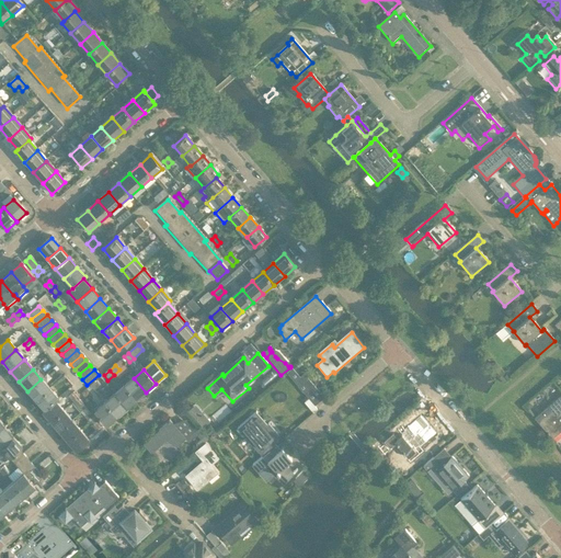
[(271,385),(278,378),(273,371),(264,378),(271,385)]
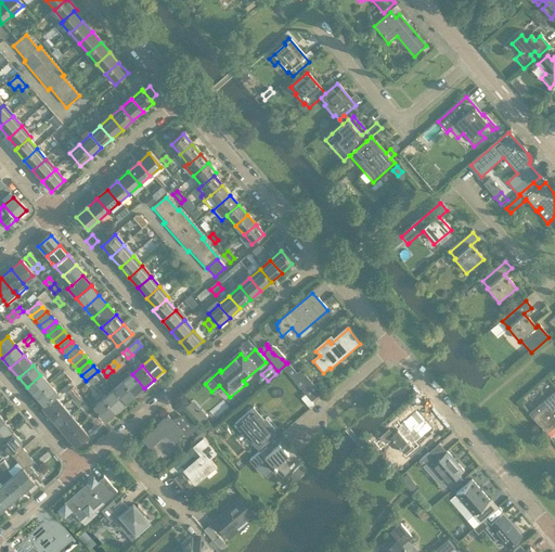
[(307,389),(312,385),(301,372),(296,376),(299,381),(296,384),(302,393),(307,389)]
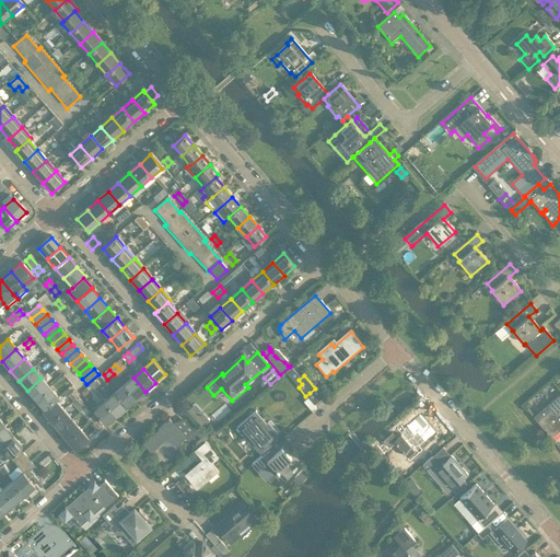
[(501,375),(498,379),(503,385),(506,382),(501,375)]
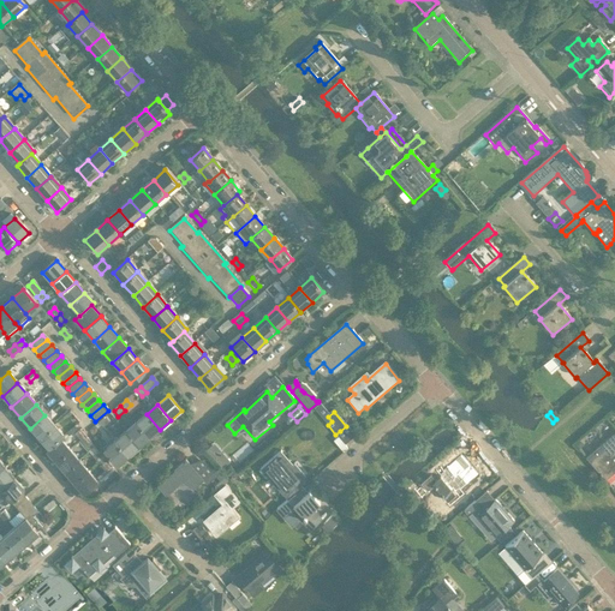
[(149,438),(160,430),(147,414),(136,423),(149,438)]
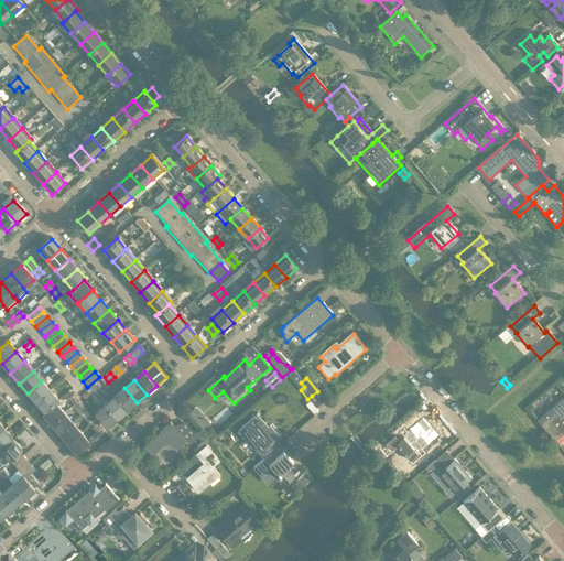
[(35,403),(50,391),(41,381),(28,394),(35,403)]
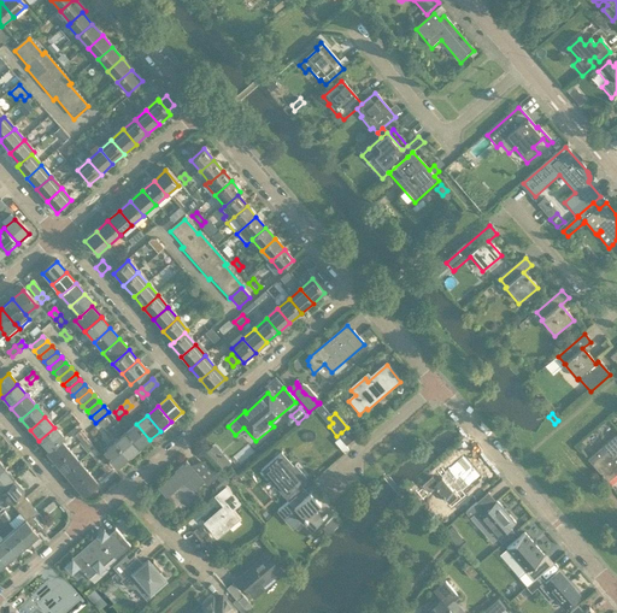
[(104,431),(110,425),(106,419),(99,425),(104,431)]
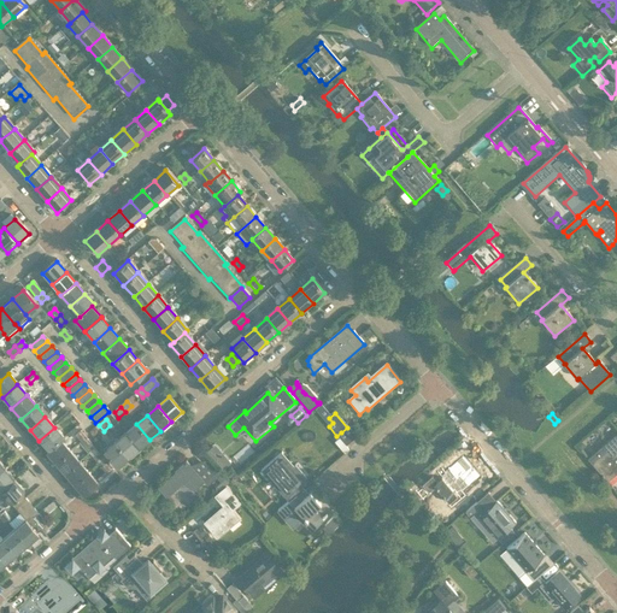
[(139,449),(150,440),(136,424),(125,434),(139,449)]
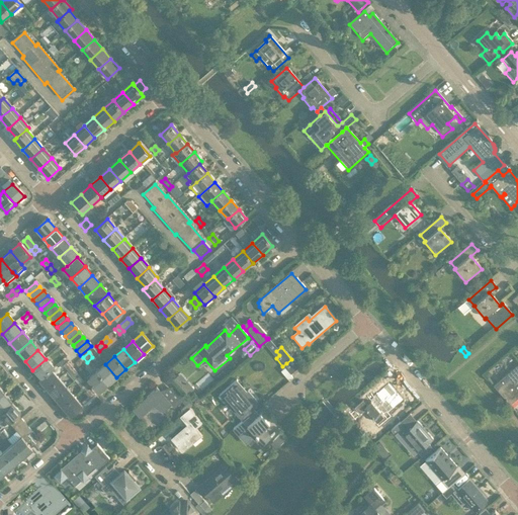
[(51,370),(54,368),(46,359),(32,370),(40,379),(51,370)]
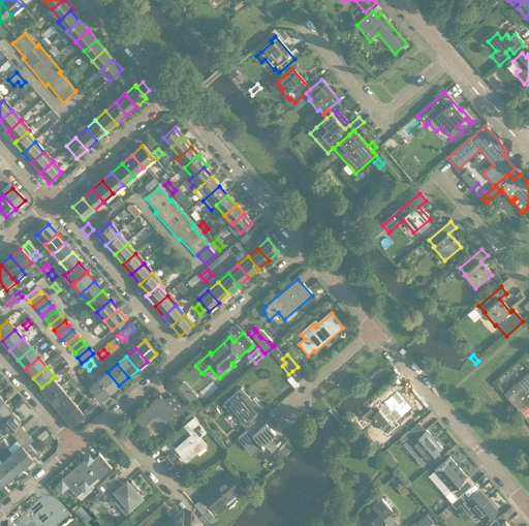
[(68,380),(73,376),(68,371),(64,375),(68,380)]
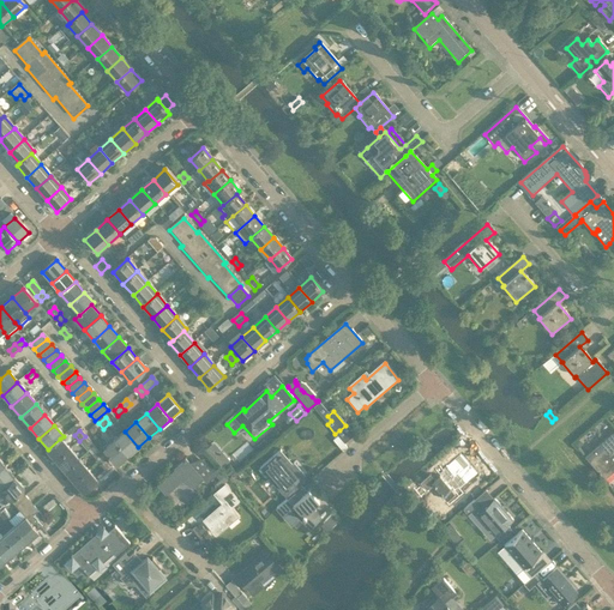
[(127,457),(138,447),(125,432),(114,441),(127,457)]
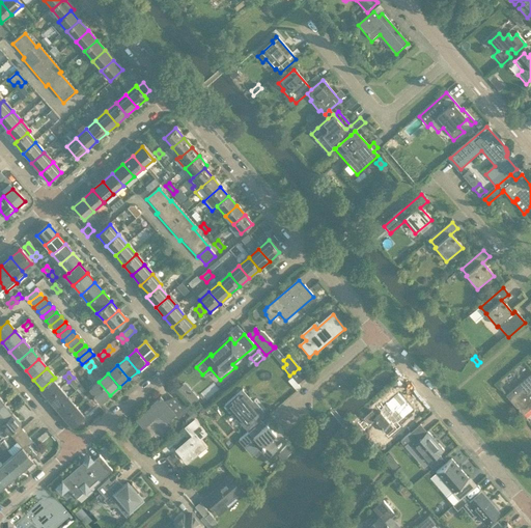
[(530,376),(506,397),(518,411),(516,411),(519,413),(522,416),(530,408),(530,409),(530,376)]
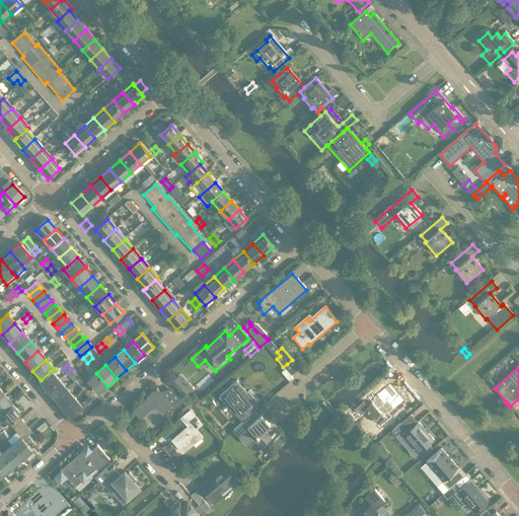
[(72,378),(76,375),(72,369),(67,373),(72,378)]
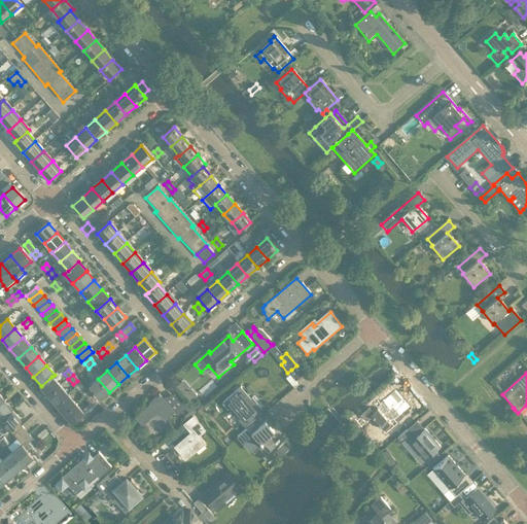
[(47,396),(60,386),(51,377),(41,386),(39,388),(47,396)]
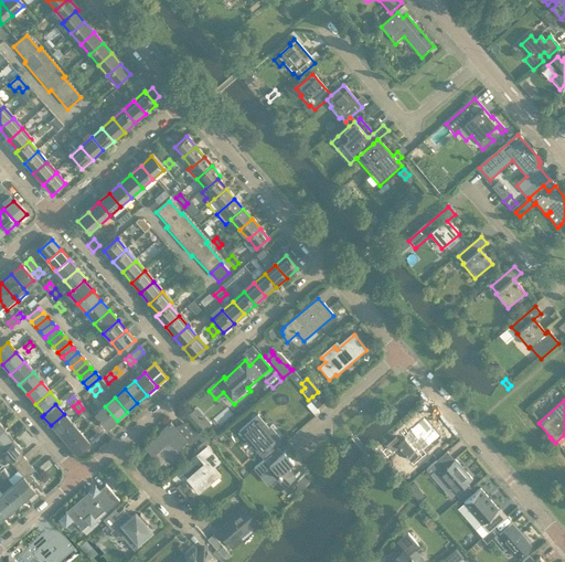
[(107,430),(117,421),(105,406),(95,415),(107,430)]
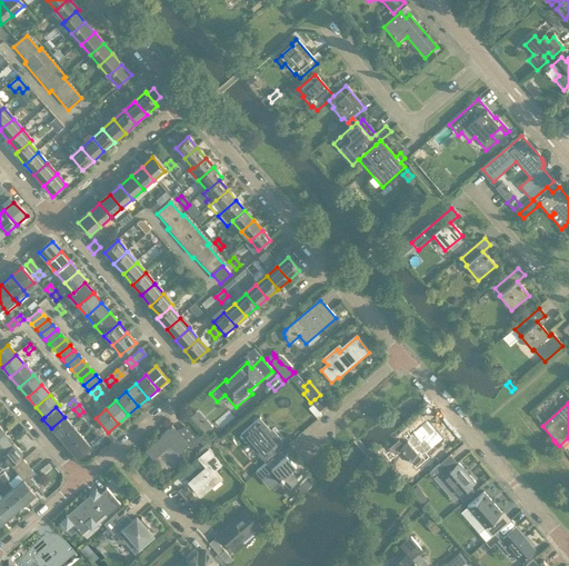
[(60,438),(73,427),(65,417),(51,428),(60,438)]
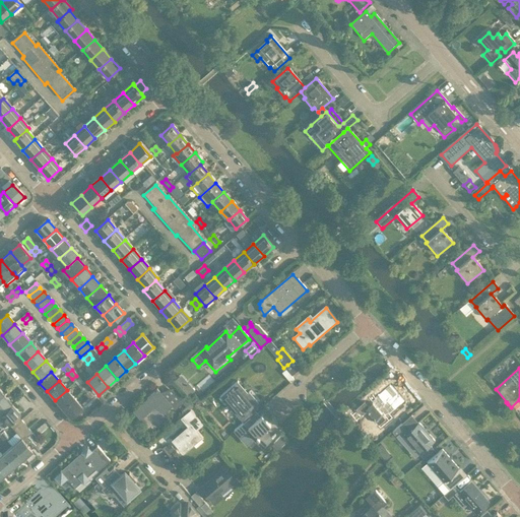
[(237,383),(220,397),(240,418),(238,421),(243,426),(255,413),(250,409),(256,404),(237,383)]
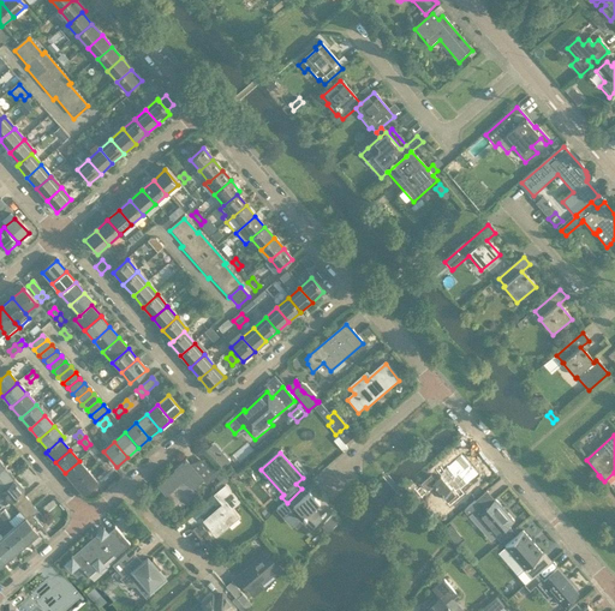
[(99,465),(103,459),(99,454),(94,459),(99,465)]
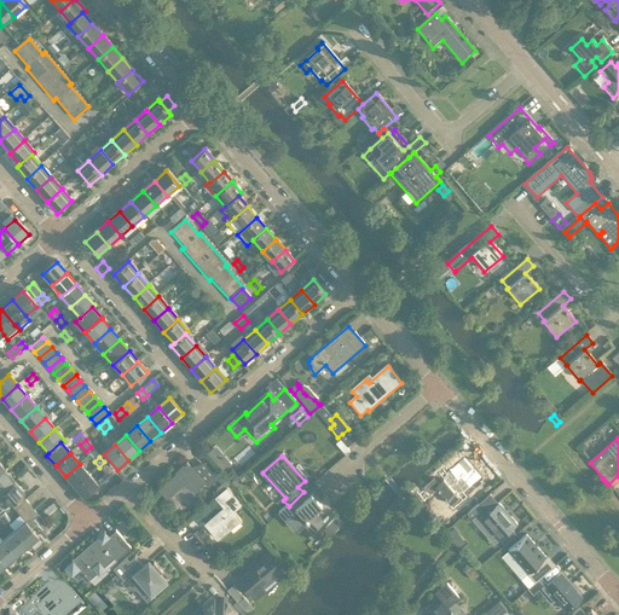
[(229,469),(221,460),(217,464),(224,474),(229,469)]
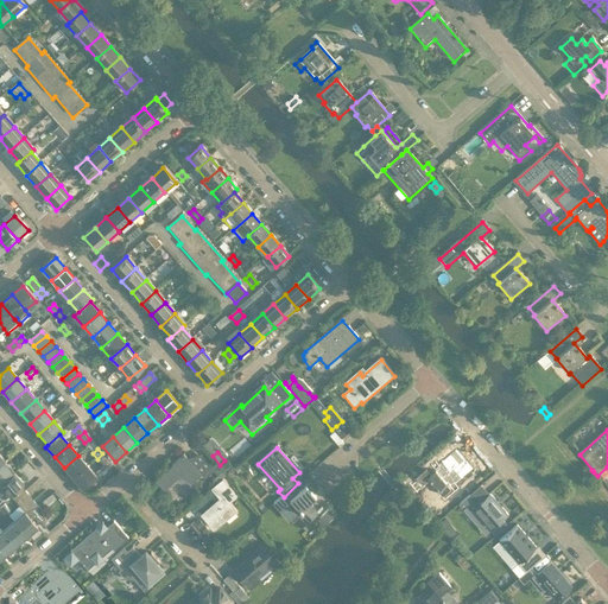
[(106,470),(112,464),(102,453),(97,459),(103,466),(95,472),(99,477),(107,470),(106,470)]
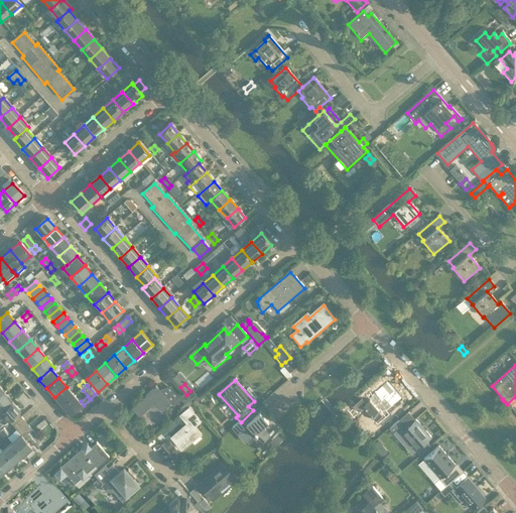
[(61,406),(75,396),(67,387),(54,397),(61,406)]
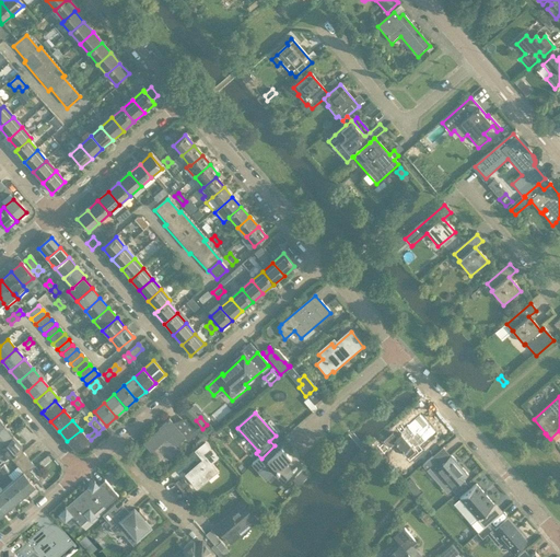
[(175,448),(185,439),(168,420),(162,427),(163,428),(143,444),(152,454),(165,442),(175,448)]
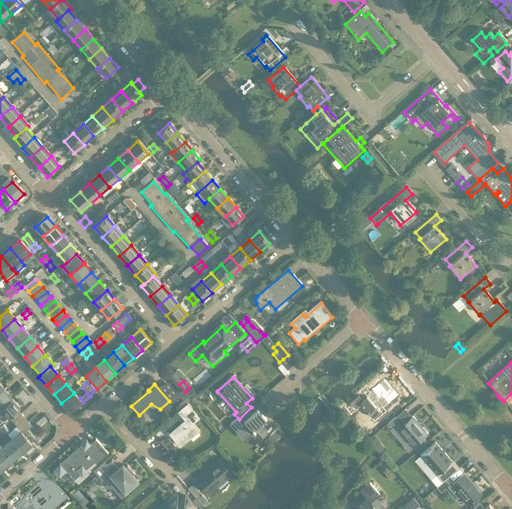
[(376,411),(393,396),(383,384),(362,403),(358,398),(350,405),(355,411),(360,406),(372,419),(378,414),(376,411)]
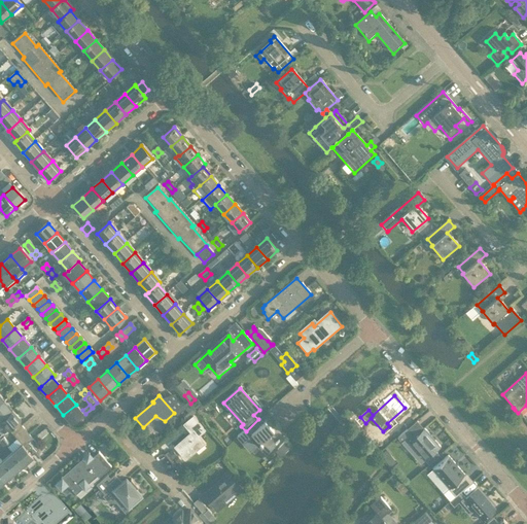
[(0,421),(11,411),(3,402),(0,405),(0,421)]
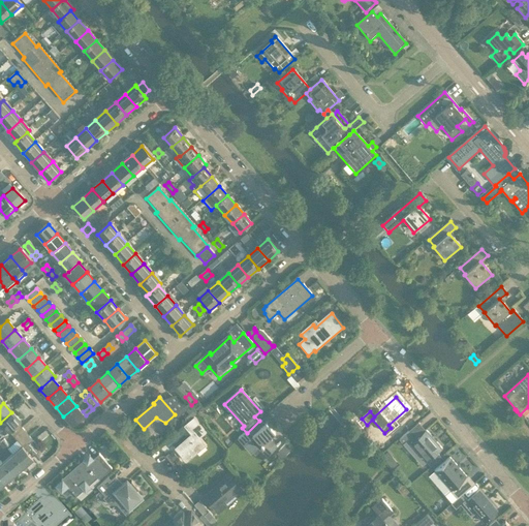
[(188,423),(195,416),(186,405),(177,413),(180,416),(186,412),(189,416),(186,420),(188,423)]
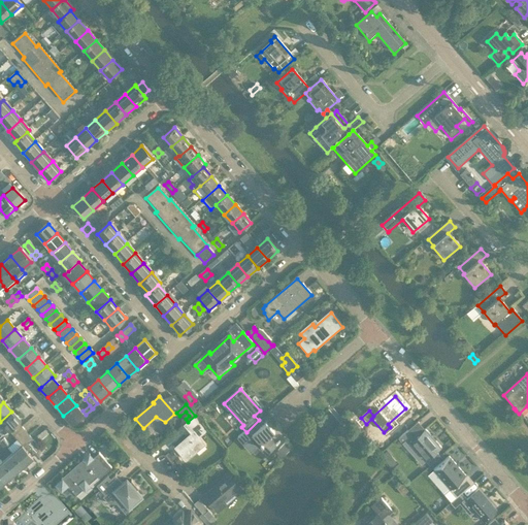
[(71,425),(84,415),(76,405),(63,416),(71,425)]
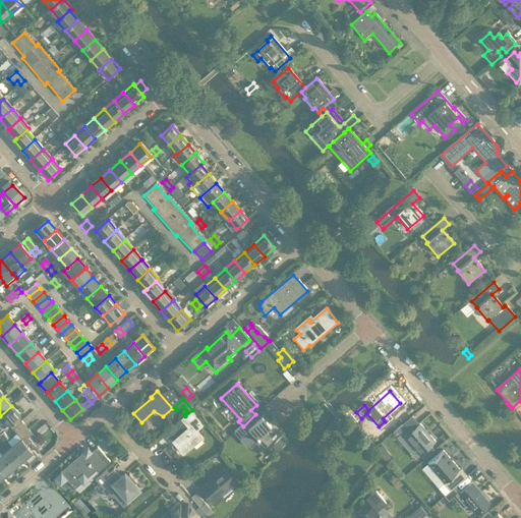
[(12,430),(21,422),(17,418),(20,416),(11,406),(0,416),(0,424),(4,430),(9,426),(12,430)]
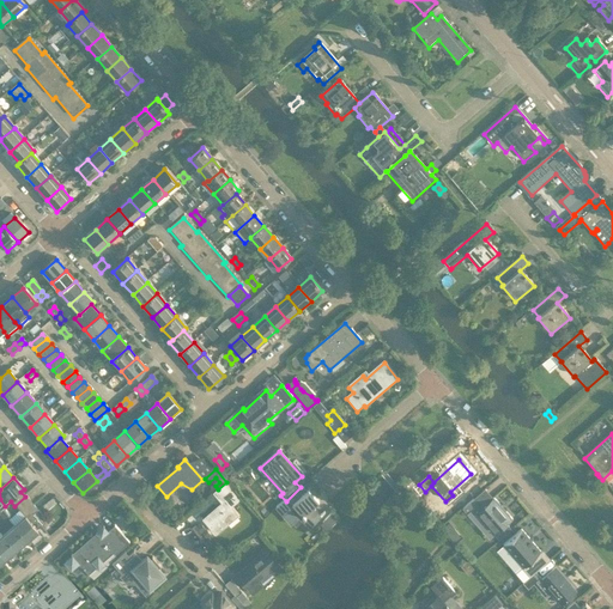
[(229,510),(238,501),(224,486),(213,494),(222,505),(204,522),(216,535),(236,517),(229,510)]
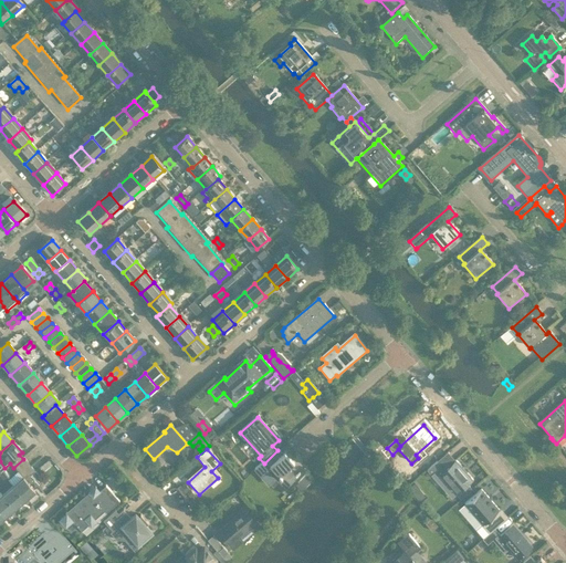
[(279,451),(255,471),(260,478),(261,478),(266,472),(285,491),(285,490),(286,490),(295,479),(289,470),(293,466),(285,456),(283,457),(279,451)]
